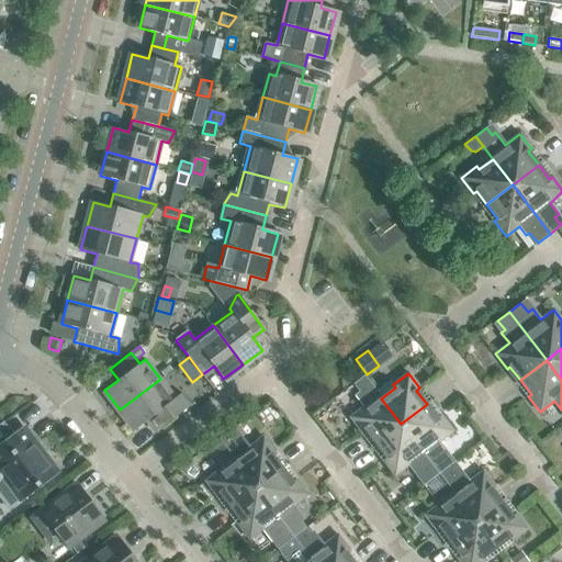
[(375,444),(401,424),(381,398),(363,375),(352,384),(359,392),(355,395),(363,407),(350,417),(361,433),(364,430),(375,444)]
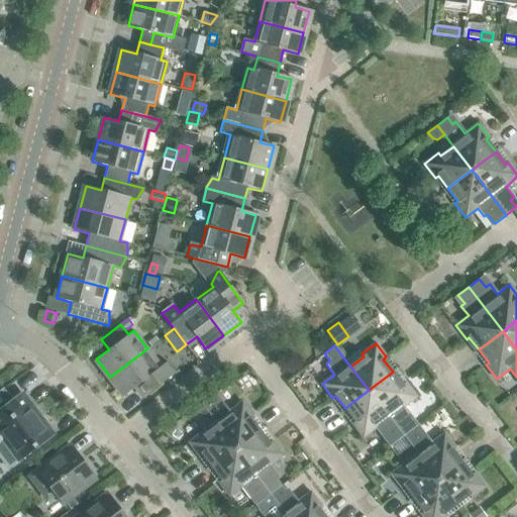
[(136,386),(144,396),(178,371),(177,370),(167,362),(161,367),(147,348),(110,377),(124,395),(136,386)]
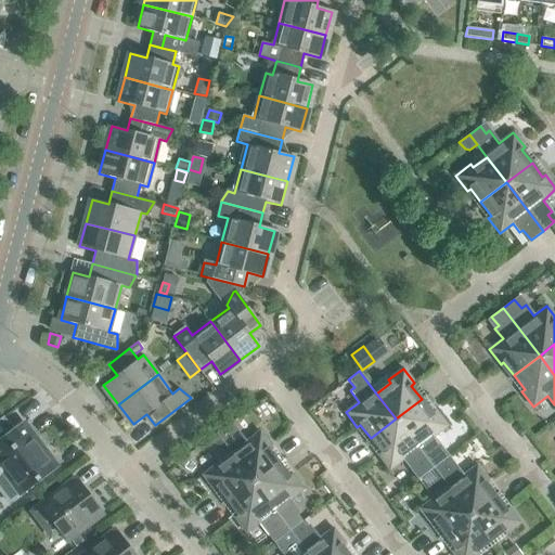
[(434,467),(444,459),(438,450),(441,448),(433,437),(447,426),(436,411),(433,413),(427,407),(434,401),(429,394),(422,399),(396,418),(434,467)]
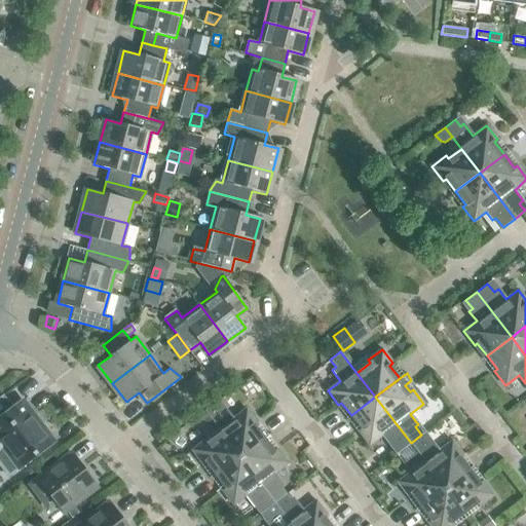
[(411,443),(375,397),(351,415),(362,428),(359,430),(369,445),(382,435),(391,447),(395,445),(400,451),(411,443)]
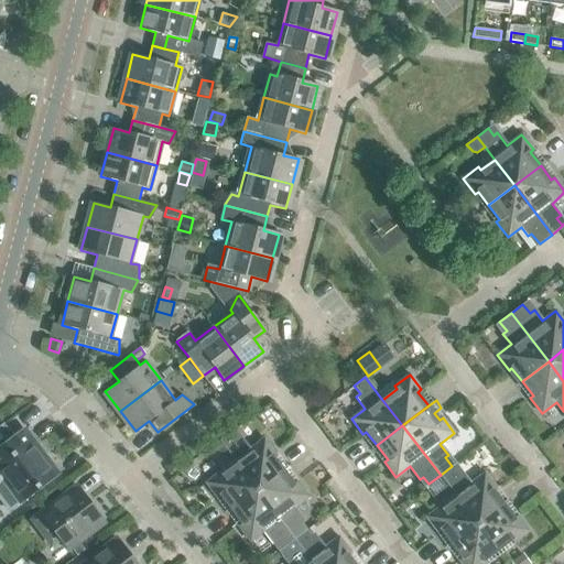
[(23,430),(0,446),(0,479),(3,478),(21,501),(57,475),(23,430)]
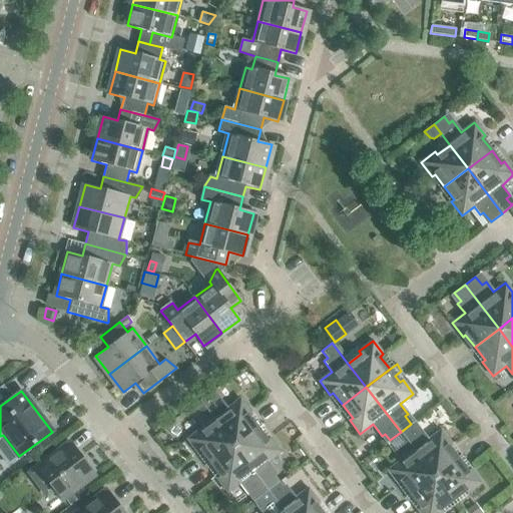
[(206,410),(215,422),(233,445),(258,427),(247,415),(250,412),(240,399),(227,409),(219,398),(215,401),(210,395),(200,402),(206,410)]
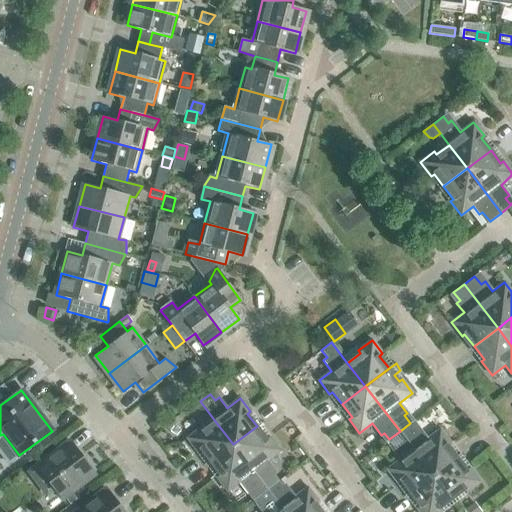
[(203,411),(206,409),(200,401),(189,410),(191,413),(194,411),(203,411)]
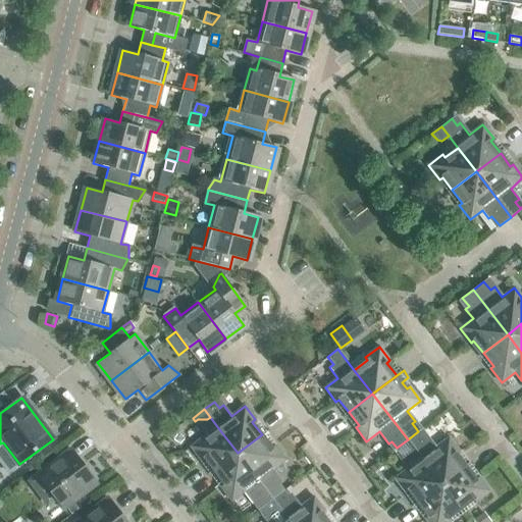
[(214,471),(238,453),(219,429),(207,438),(204,435),(191,447),(201,461),(204,459),(214,471)]
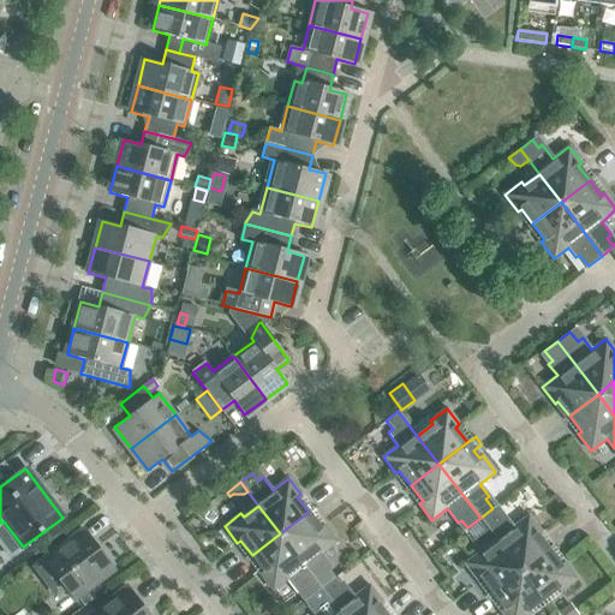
[(520,571),(549,549),(537,535),(541,531),(529,515),(513,527),(503,514),(500,517),(493,508),(481,518),(499,543),(520,571)]
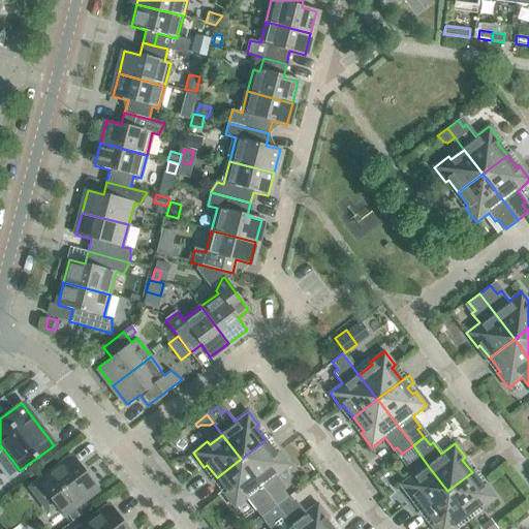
[(276,454),(266,440),(241,459),(276,505),(286,497),(280,489),(283,487),(275,476),(289,466),(279,452),(276,454)]
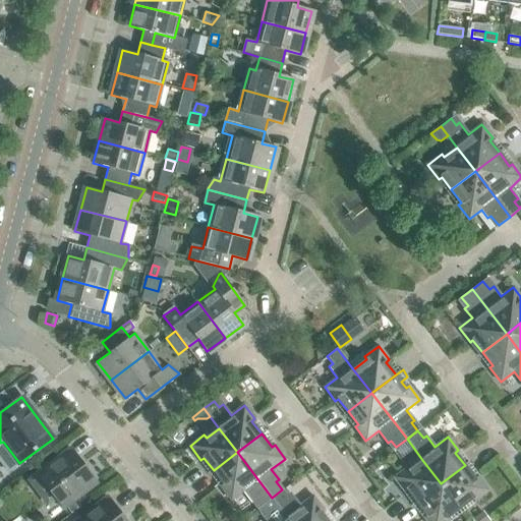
[(55,497),(63,507),(65,506),(72,500),(96,481),(70,449),(30,479),(46,500),(50,501),(55,497)]
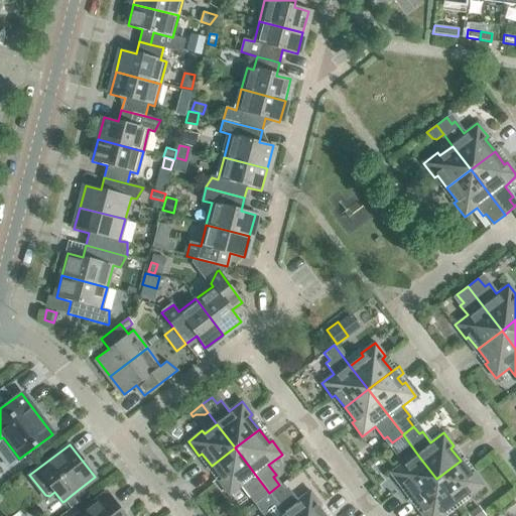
[(235,447),(212,466),(221,479),(219,481),(229,495),(241,486),(251,498),(253,496),(258,502),(269,493),(235,447)]
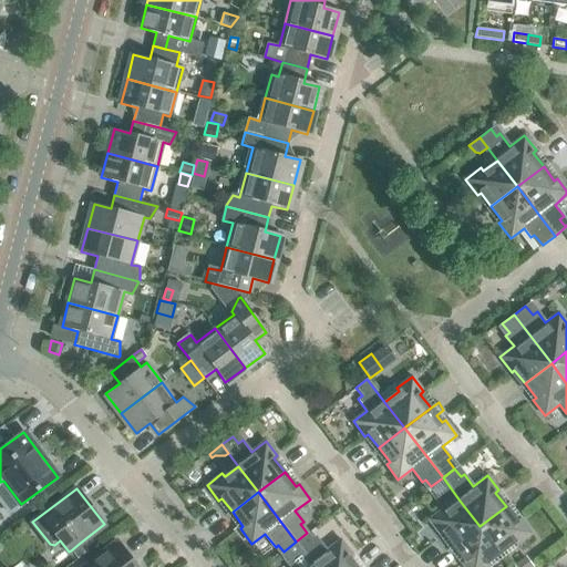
[(443,533),(454,546),(480,526),(460,501),(446,511),(443,508),(429,519),(440,535),(443,533)]
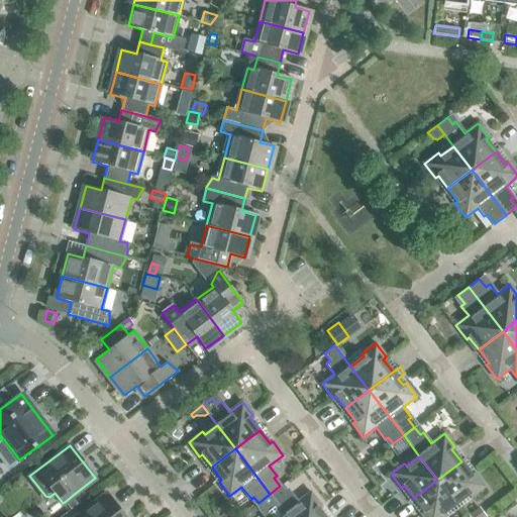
[(461,461),(437,480),(458,507),(485,487),(475,473),(472,475),(461,461)]
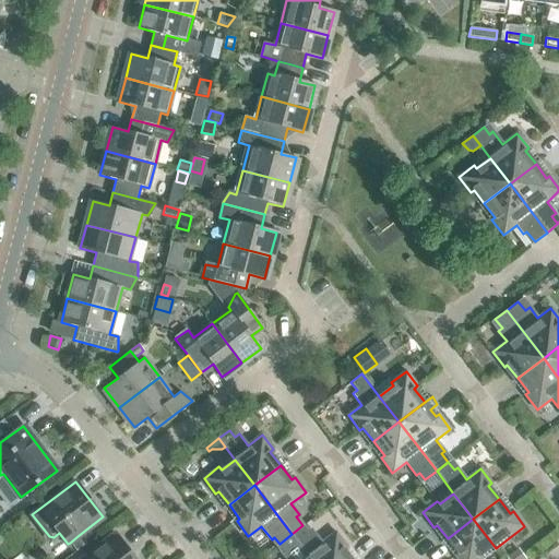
[(323,538),(337,527),(328,514),(313,525),(323,538)]
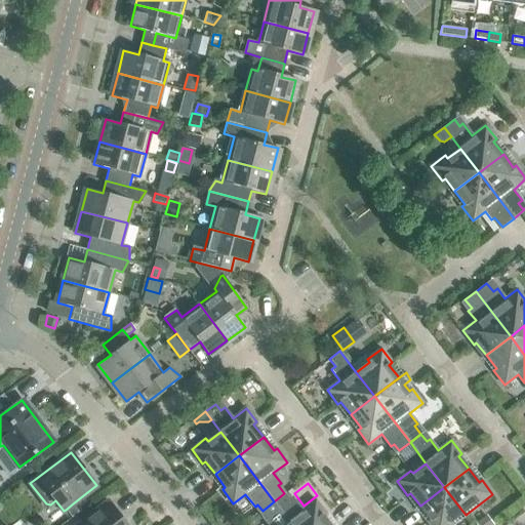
[(428,521),(430,524),(451,524),(466,515),(444,487),(420,506),(431,519),(428,521)]
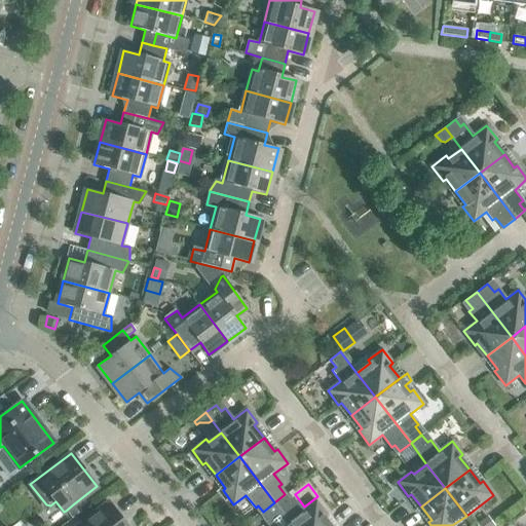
[(274,502),(292,525),(331,525),(324,517),(327,515),(315,500),(302,511),(294,500),(291,503),(285,494),(274,502)]
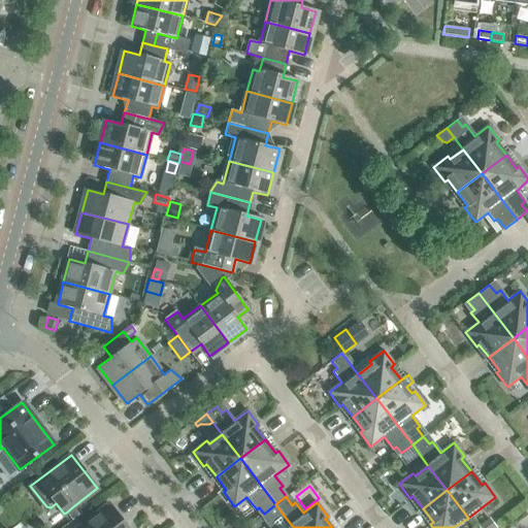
[(127,527),(109,503),(76,527),(127,527)]
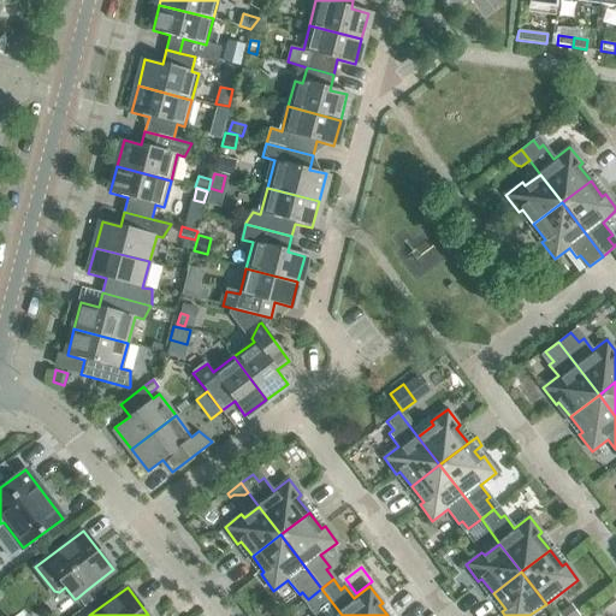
[(342,615),(321,588),(308,599),(313,606),(311,609),(315,615),(342,615)]
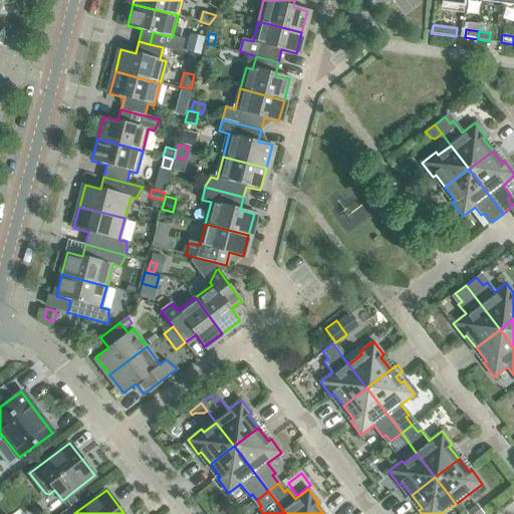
[(71,493),(64,499),(68,504),(75,499),(71,493)]
